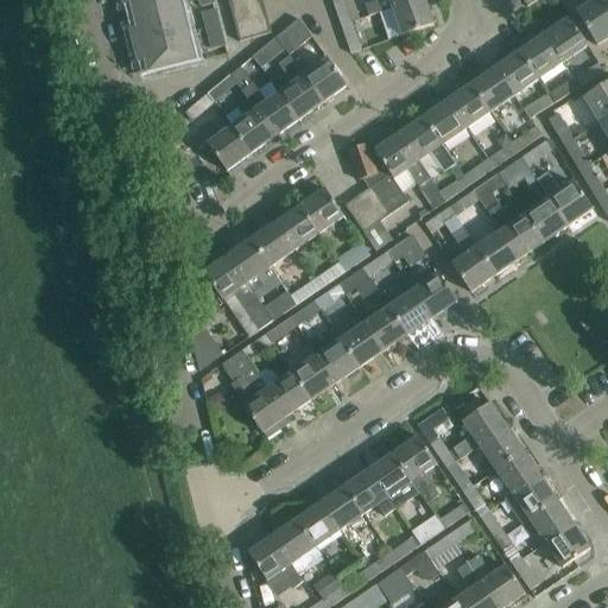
[(131,4),(133,17),(183,4),(182,0),(121,0),(124,6),(131,4)]
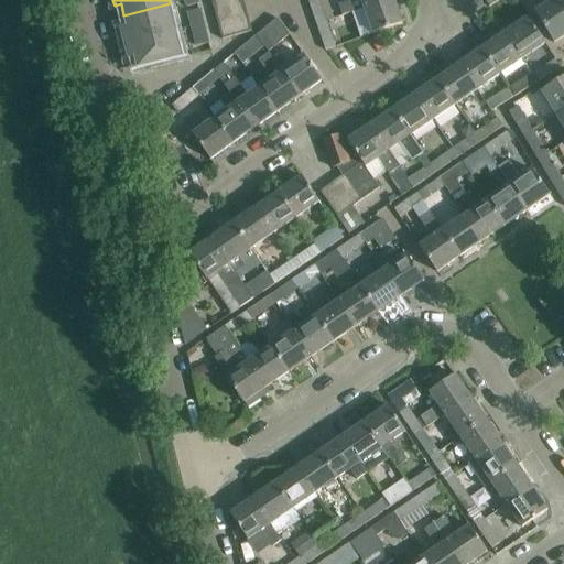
[(243,0),(212,0),(215,13),(246,6),(243,0)]
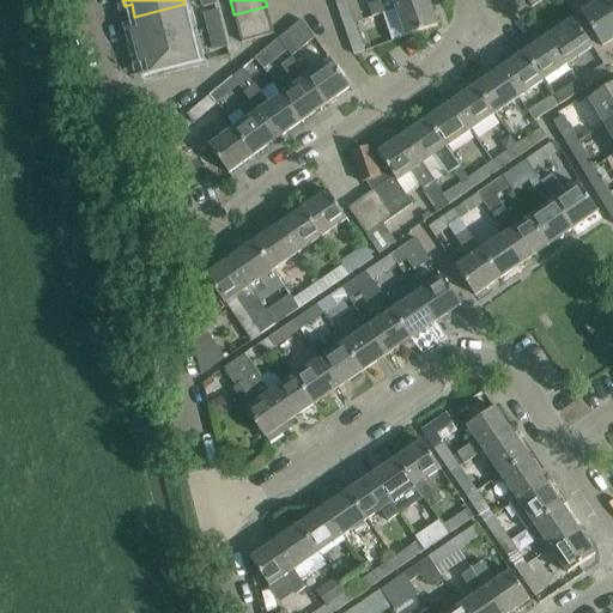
[(335,0),(345,28),(354,24),(345,0),(335,0)]
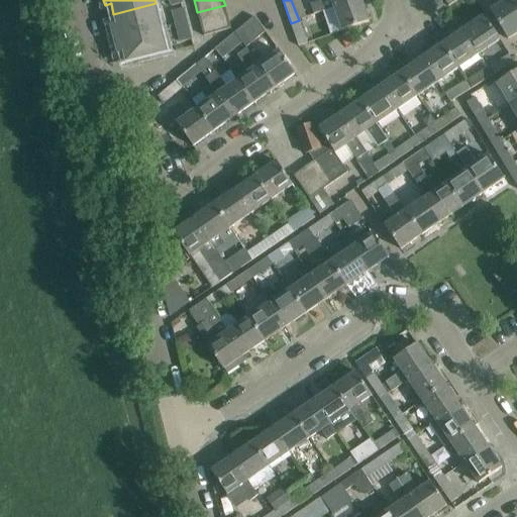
[(334,7),(334,8),(357,0),(319,0),(320,2),(311,5),(314,14),(334,7)]
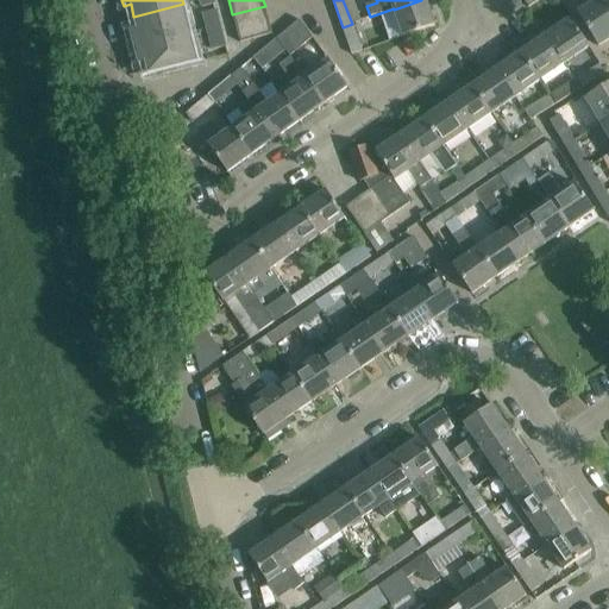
[(435,26),(425,0),(421,0),(394,10),(403,37),(435,26)]
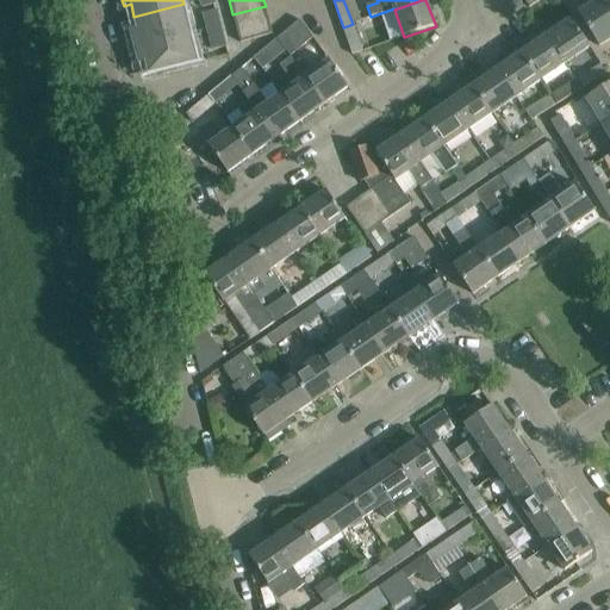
[(599,45),(609,38),(609,5),(607,0),(601,0),(579,13),(599,45)]
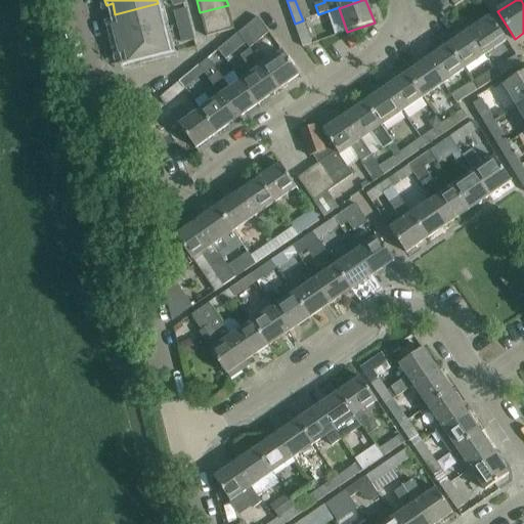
[(115,40),(164,28),(158,3),(115,14),(118,25),(112,26),(115,40)]
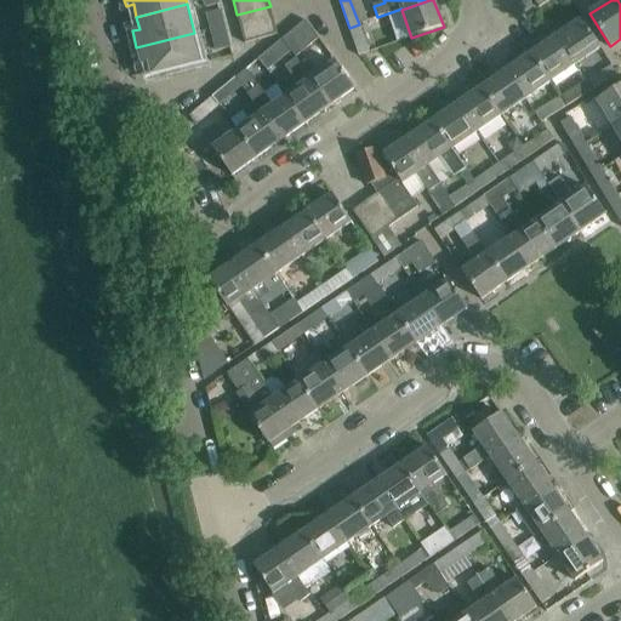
[(271,6),(237,15),(241,28),(274,20),(271,6)]
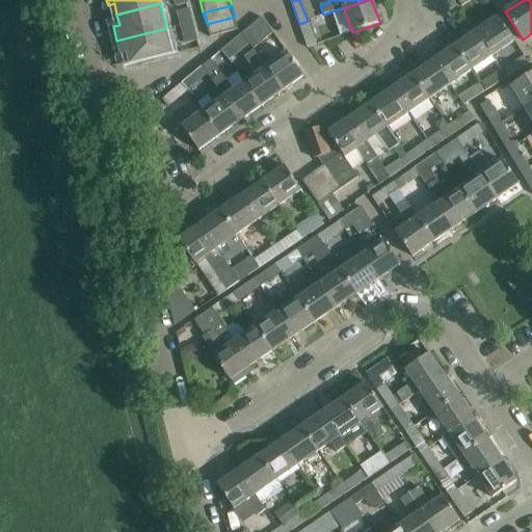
[(192,20),(189,9),(177,12),(180,23),(192,20)]
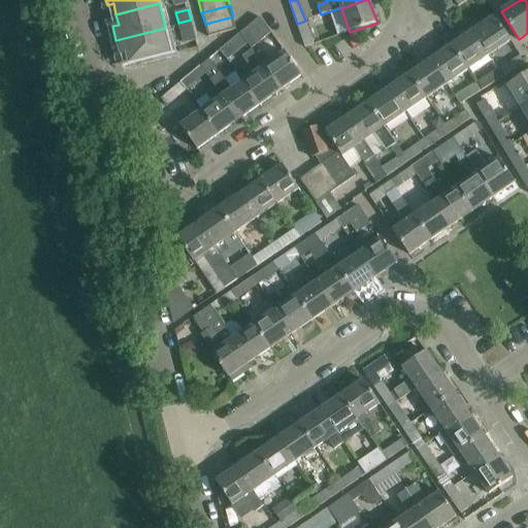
[(233,17),(205,24),(208,36),(236,29),(233,17)]
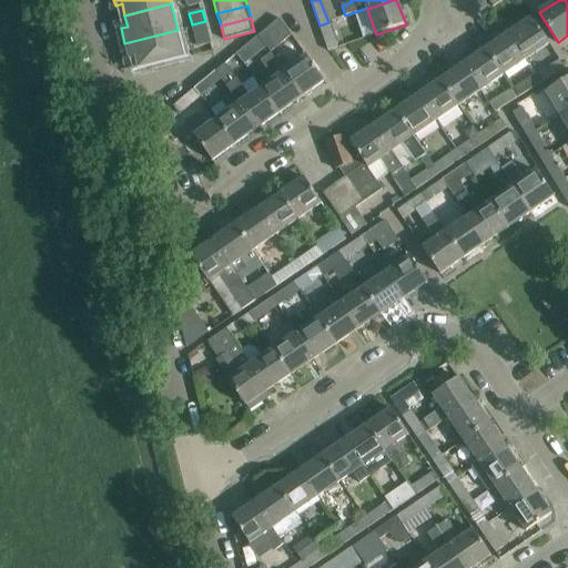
[(280,18),(257,36),(263,43),(264,43),(271,52),(292,36),(280,18)]
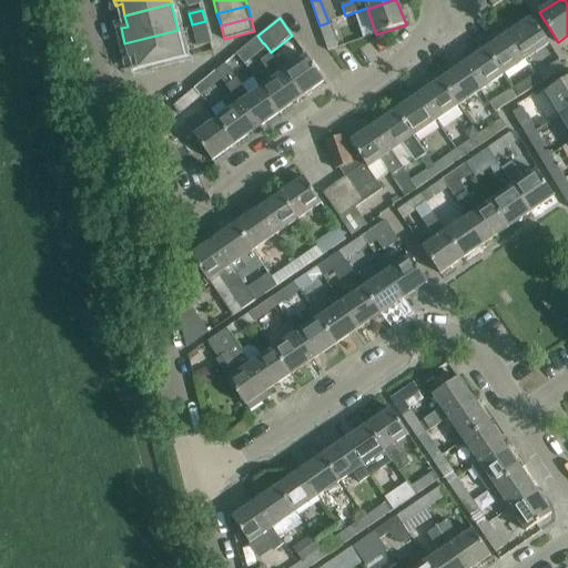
[(531,18),(508,33),(526,59),(549,43),(531,18)]
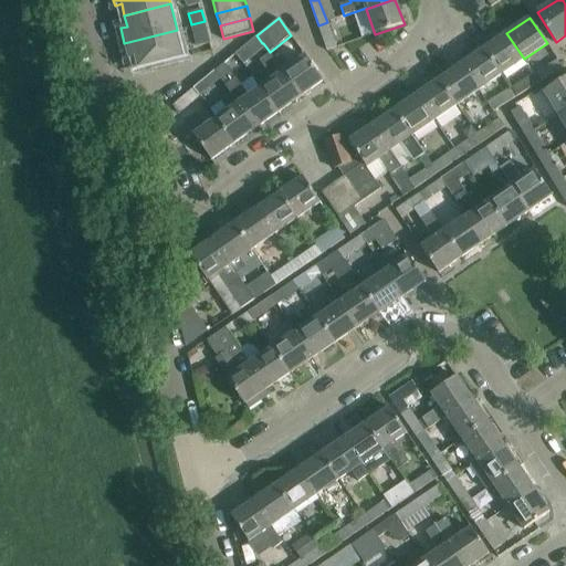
[(195,35),(207,32),(205,21),(191,24),(195,35)]
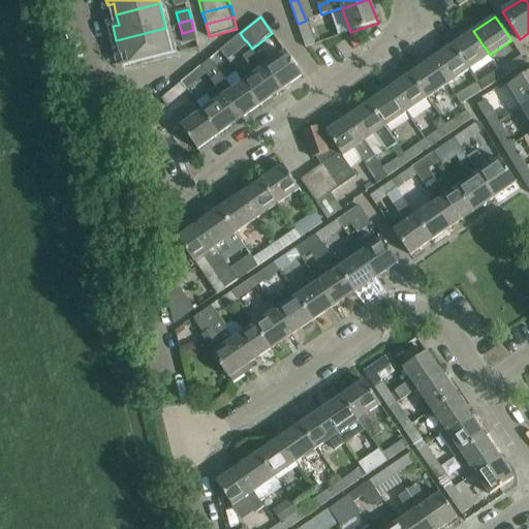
[(314,44),(306,21),(298,24),(306,48),(314,44)]
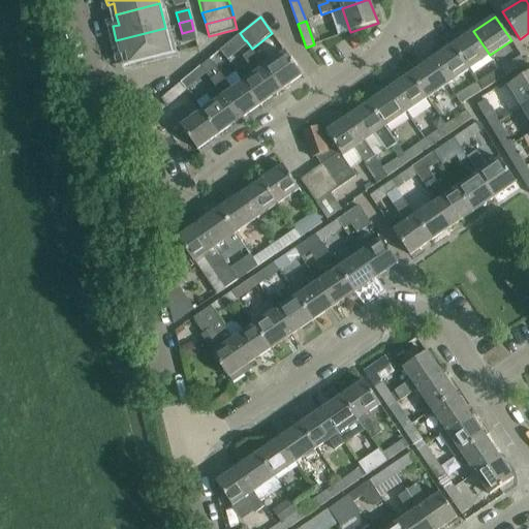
[(172,54),(165,28),(116,40),(120,55),(126,54),(129,65),(172,54)]
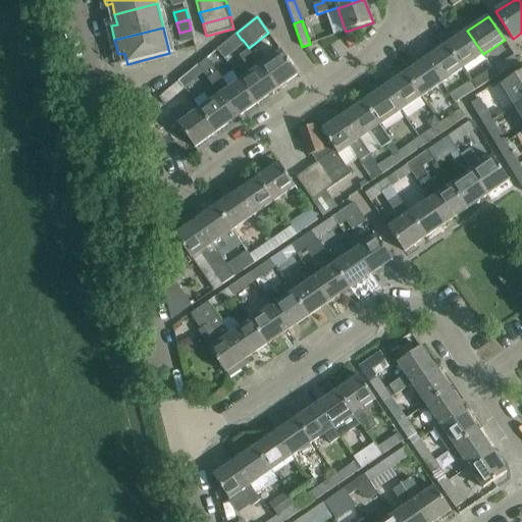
[(181,43),(189,41),(194,40),(191,30),(179,33),(181,43)]
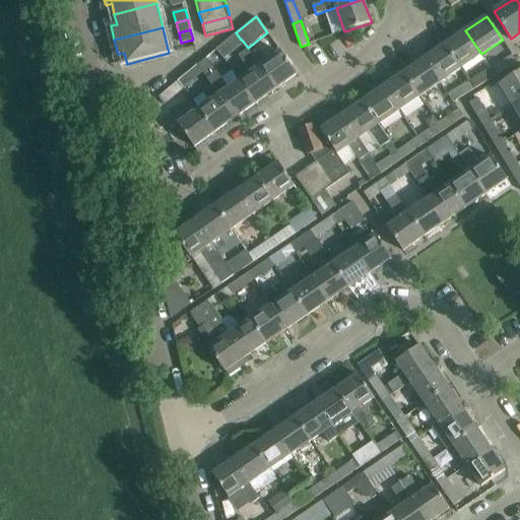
[(465,30),(444,45),(460,69),(481,54),(465,30)]
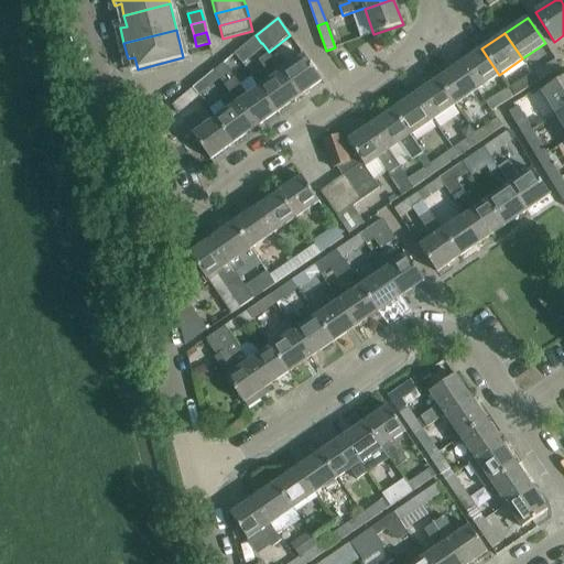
[(236,53),(241,61),(261,43),(256,35),(236,53)]
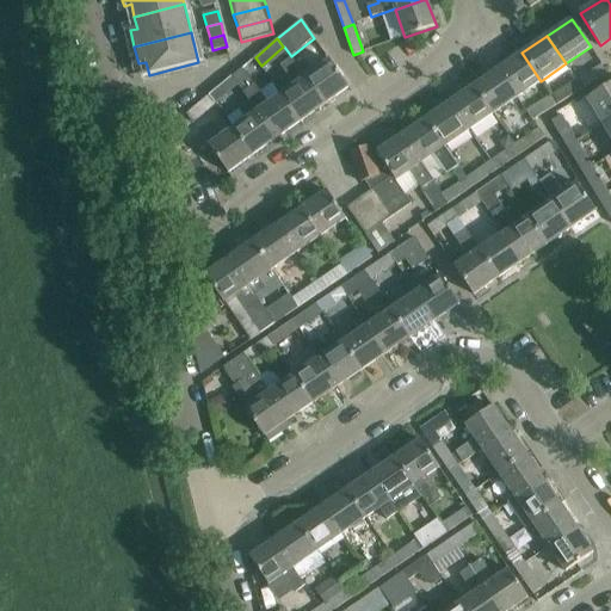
[(522,53),(499,69),(518,97),(541,81),(522,53)]
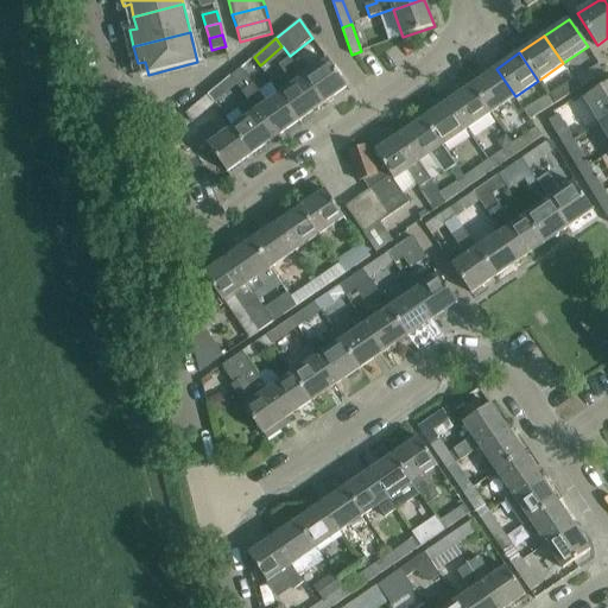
[(323,103),(304,77),(290,58),(278,67),(292,86),(280,94),(299,120),(323,103)]
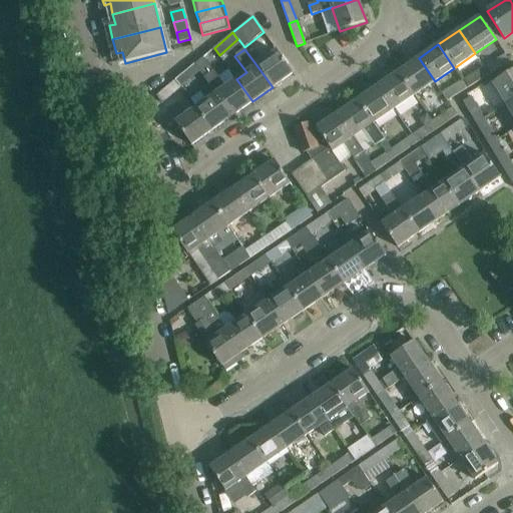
[(257,65),(273,87),(293,73),(277,50),(257,65)]
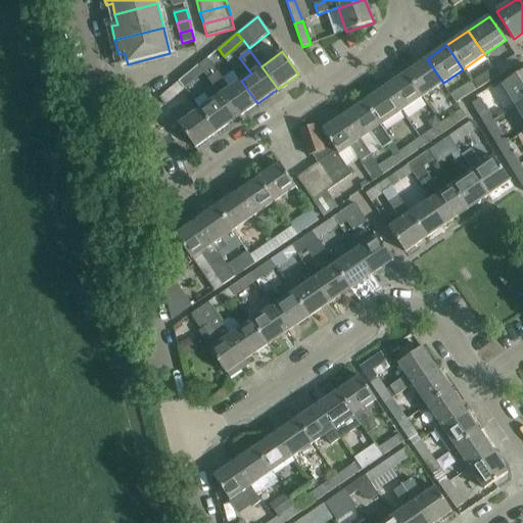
[(493,68),(498,76),(520,63),(515,55),(493,68)]
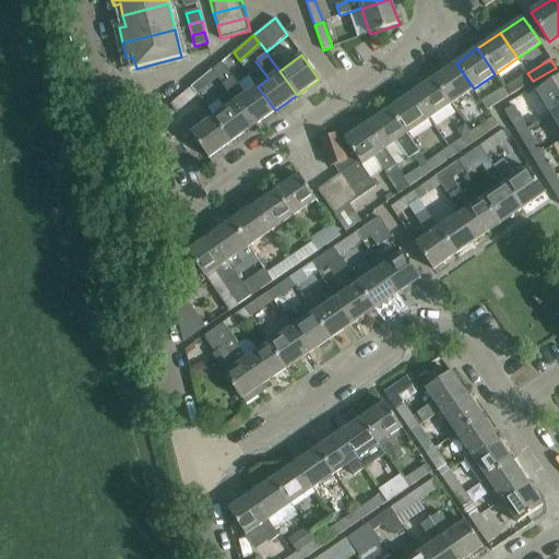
[(456,63),(433,79),(451,104),(474,88),(456,63)]
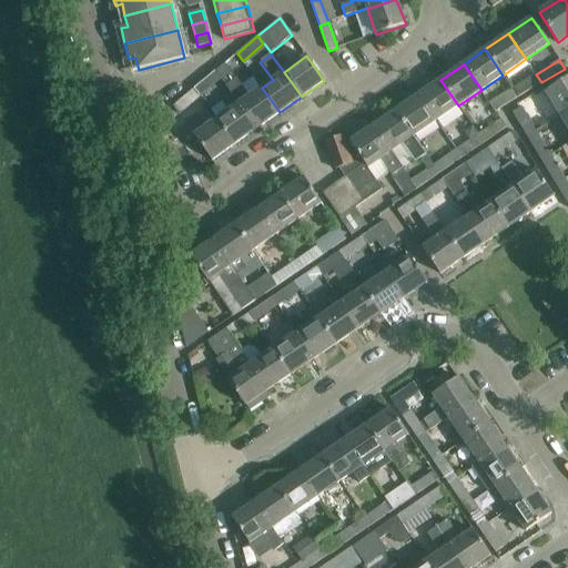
[(222,79),(215,71),(195,89),(201,97),(222,79)]
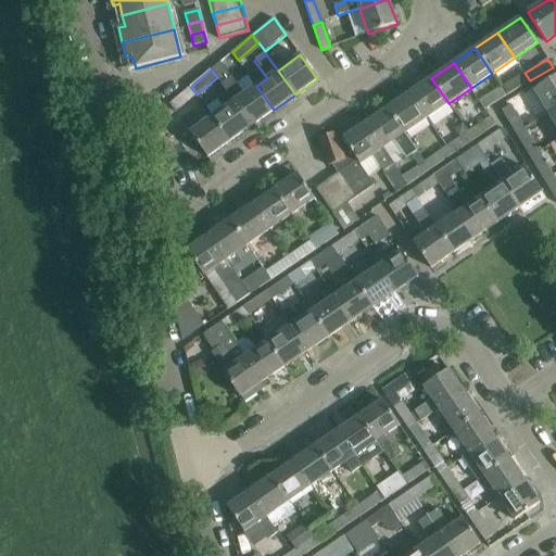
[(530,80),(525,73),(510,81),(516,90),(530,80)]
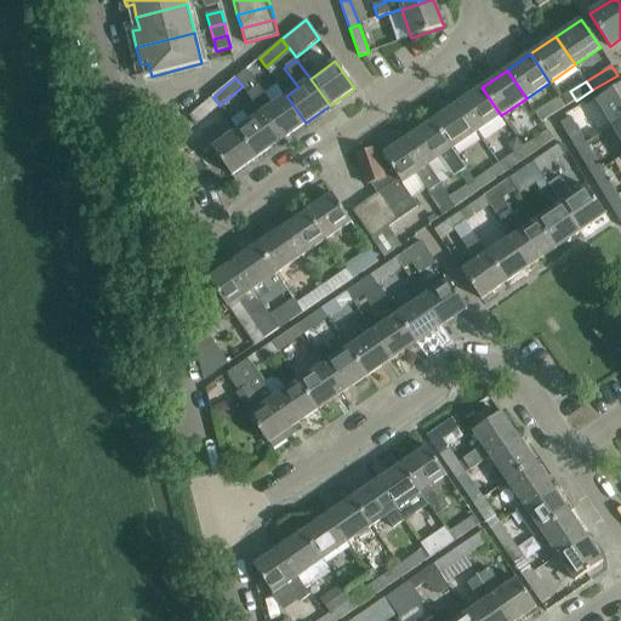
[(620,85),(597,101),(613,126),(620,120),(620,85)]
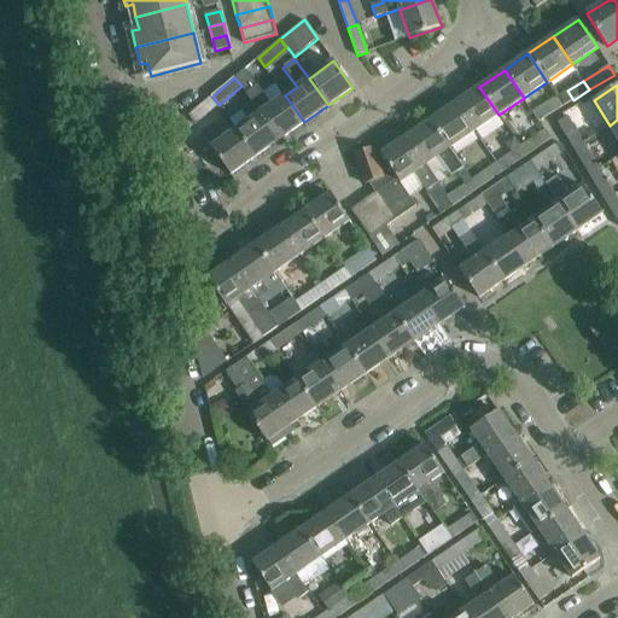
[(304,122),(285,95),(272,105),(257,86),(246,93),(254,103),(280,140),(304,122)]
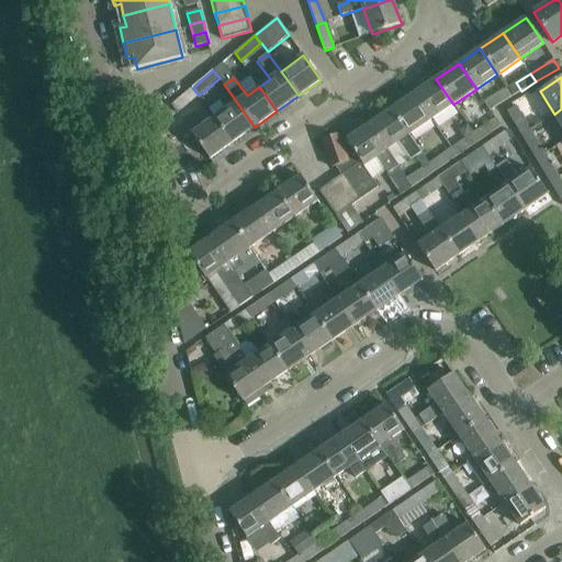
[(430,120),(453,104),(436,79),(414,94),(430,120)]
